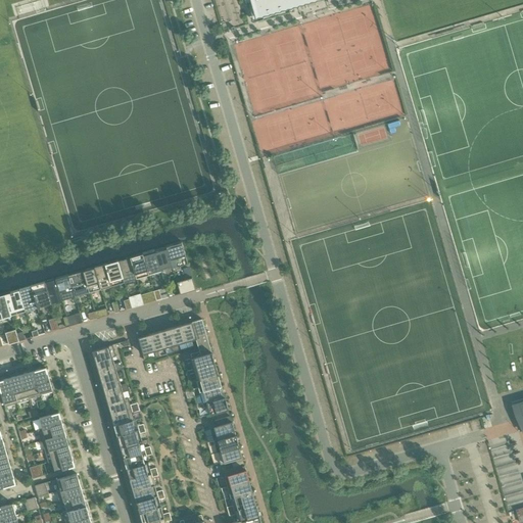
[(249,0),(250,3),(247,4),(252,20),(256,19),(258,18),(263,17),(264,16),(268,16),(270,14),(274,14),(276,13),(280,12),(282,11),(286,10),(287,9),(291,9),(293,8),(297,7),(299,6),(303,5),(305,4),(310,4),(311,3),(315,2),(317,1),(321,0),(249,0)]
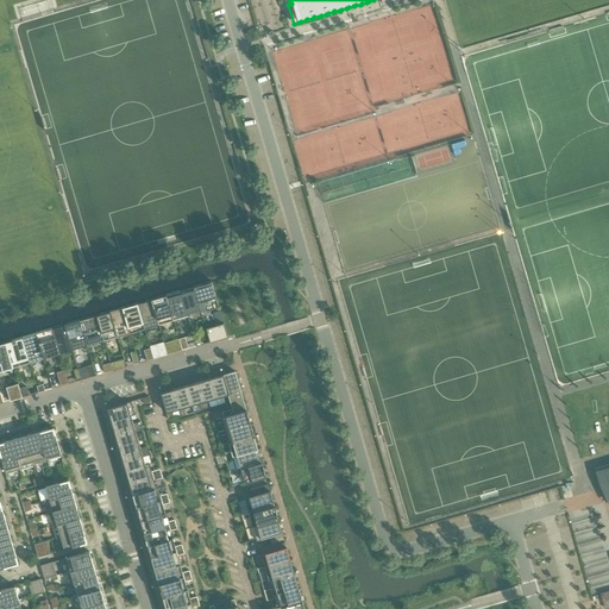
[(193,287),(201,312),(219,307),(211,282),(193,287)]
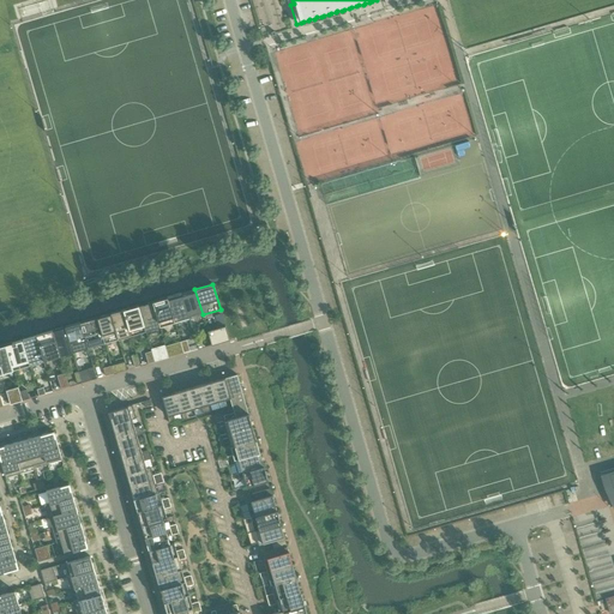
[(181,293),(188,318),(203,314),(194,289),(181,293)]
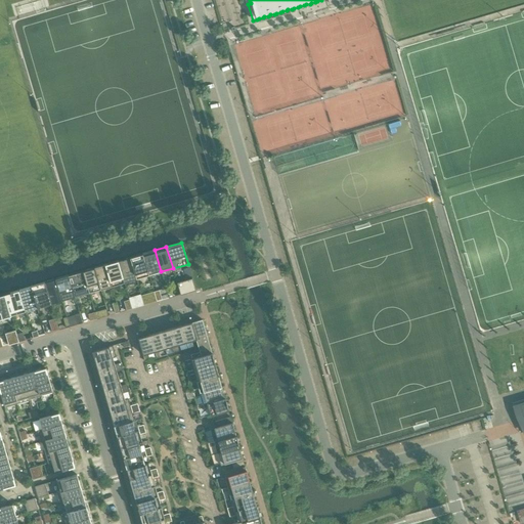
[(161,271),(155,250),(142,254),(149,275),(161,271)]
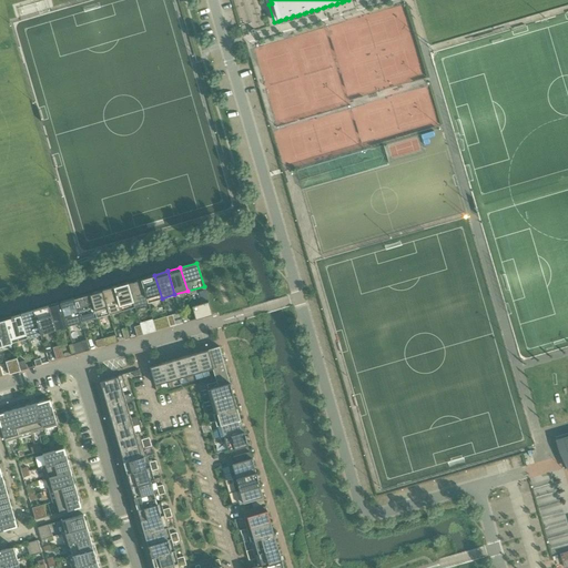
[(154,275),(141,279),(148,302),(162,298),(154,275)]
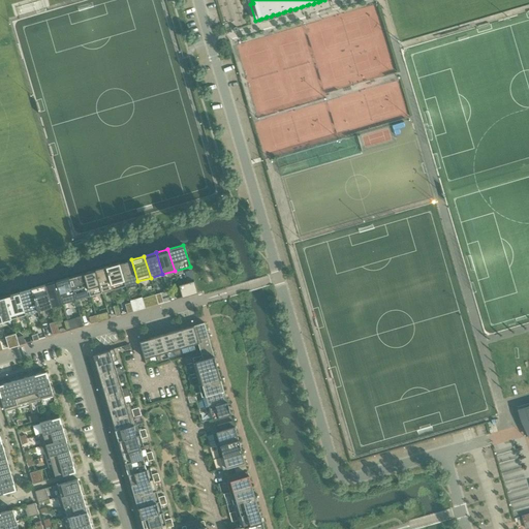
[(119,263),(125,285),(137,281),(131,259),(119,263)]
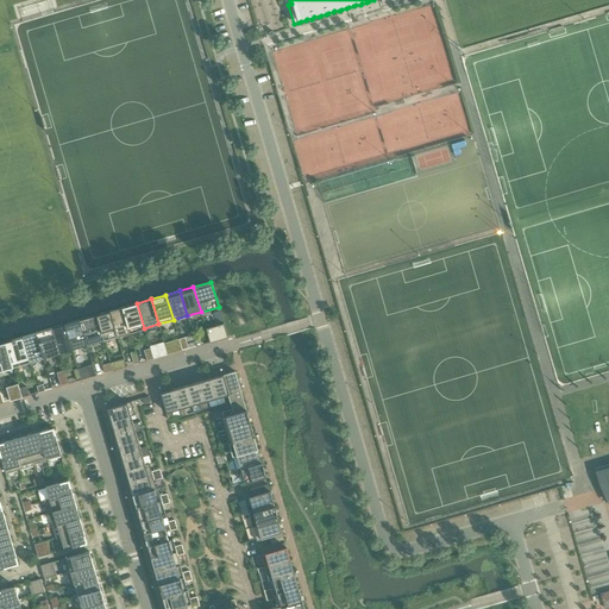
[(123,307),(130,333),(144,328),(137,303),(123,307)]
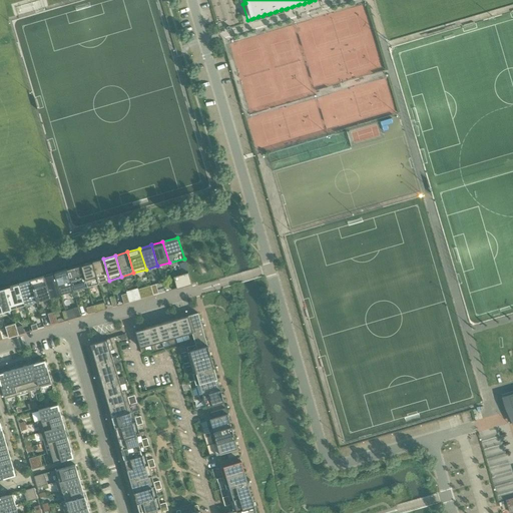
[(92,262),(98,284),(109,281),(103,259),(92,262)]
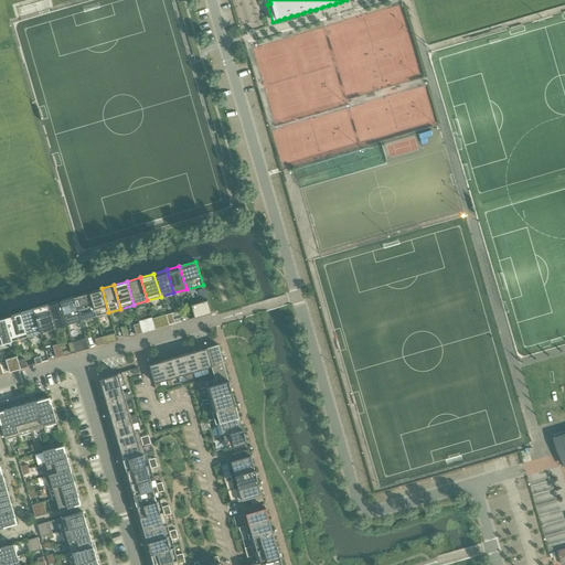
[(89,292),(96,316),(108,312),(102,288),(89,292)]
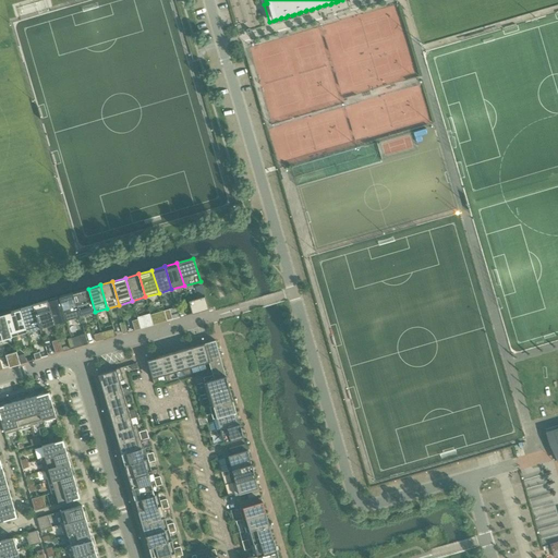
[(95,312),(88,289),(73,293),(80,316),(95,312)]
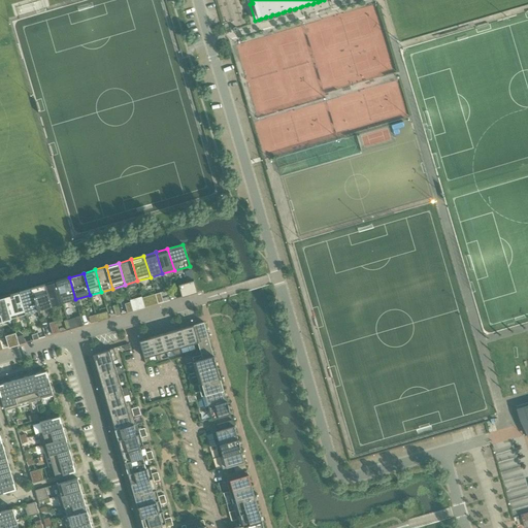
[(55,282),(61,303),(74,299),(68,277),(55,282)]
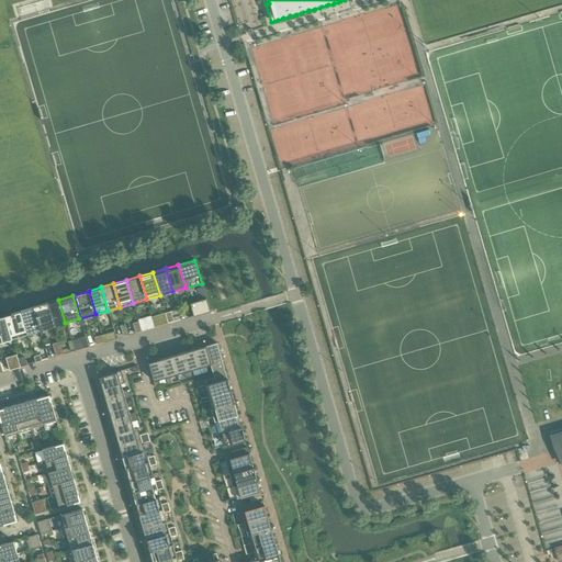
[(190,303),(190,304),(193,314),(193,315),(193,316),(194,316),(201,314),(210,312),(206,299),(190,303)]
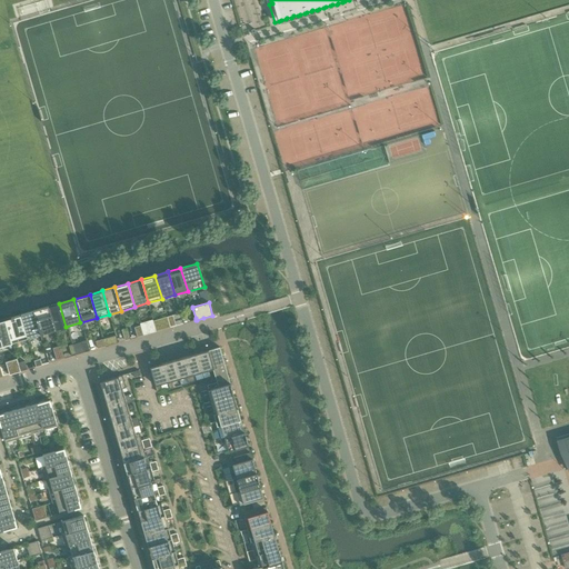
[(59,303),(48,307),(55,330),(66,327),(59,303)]
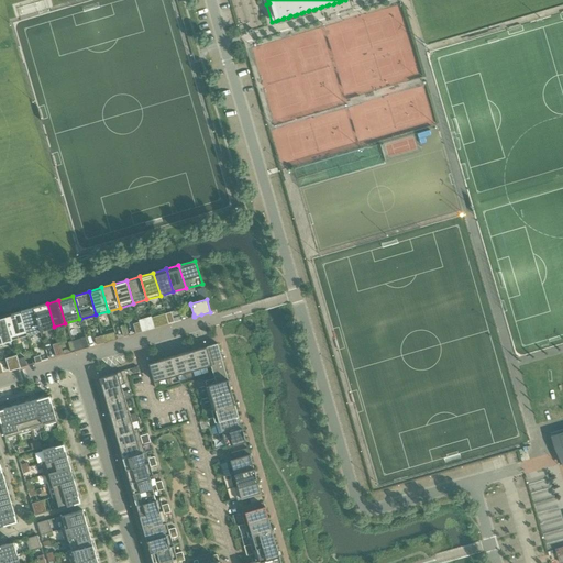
[(33,308),(40,331),(54,327),(47,304),(33,308)]
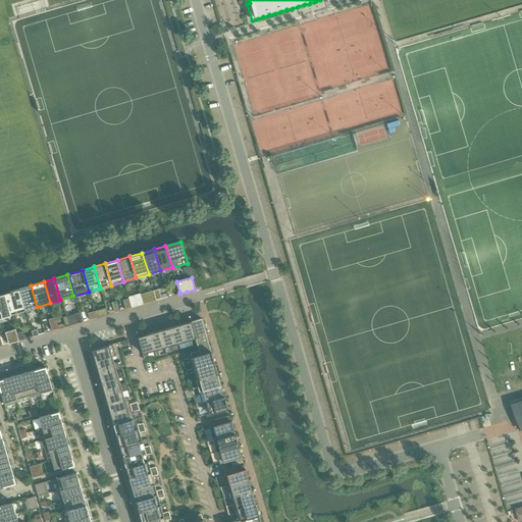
[(179,294),(176,282),(171,284),(174,295),(179,294)]
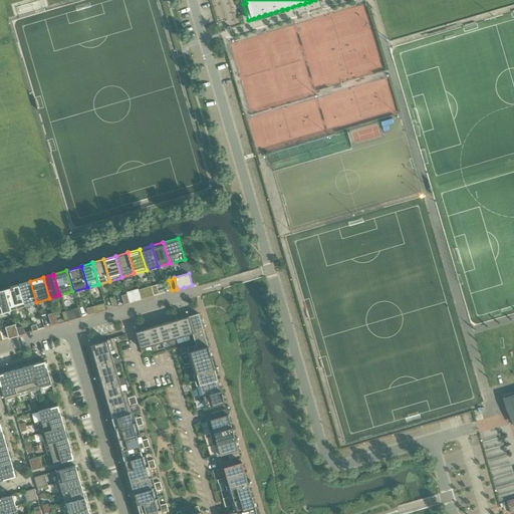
[(36,302),(30,281),(19,284),(25,305),(36,302)]
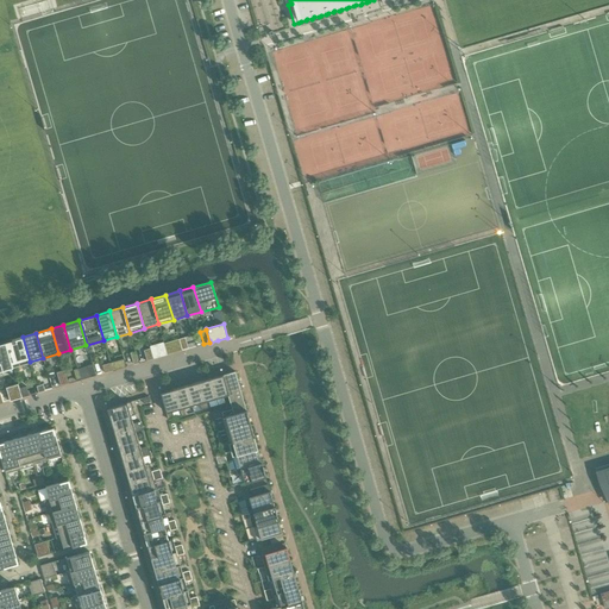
[(30,362),(23,337),(10,340),(6,341),(10,353),(13,366),(30,362)]
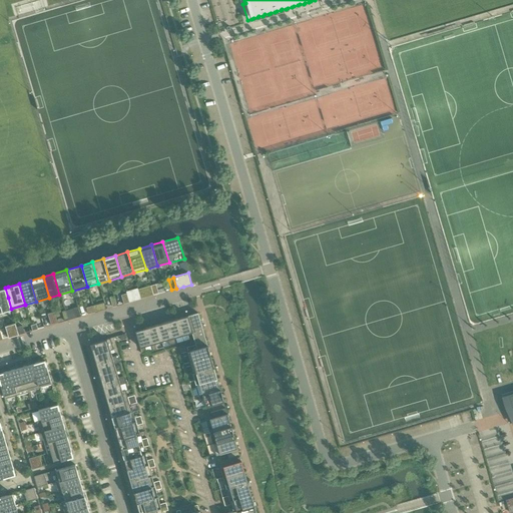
[(156,294),(158,294),(155,285),(150,286),(153,296),(156,295),(156,294)]
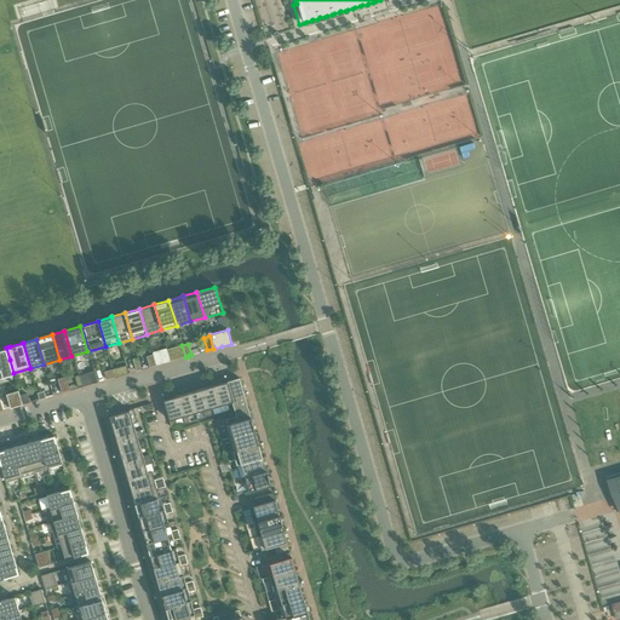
[(0,349),(0,375),(10,373),(11,372),(12,373),(13,373),(10,360),(6,348),(0,349)]
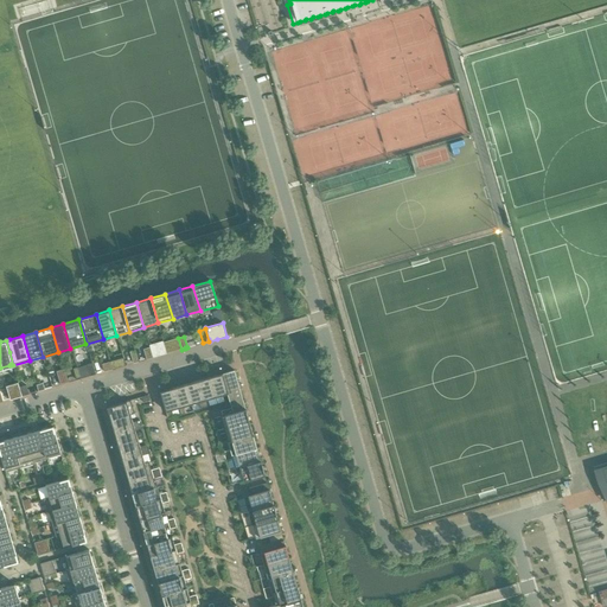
[(170,340),(163,343),(166,353),(167,353),(167,351),(172,350),(170,340)]
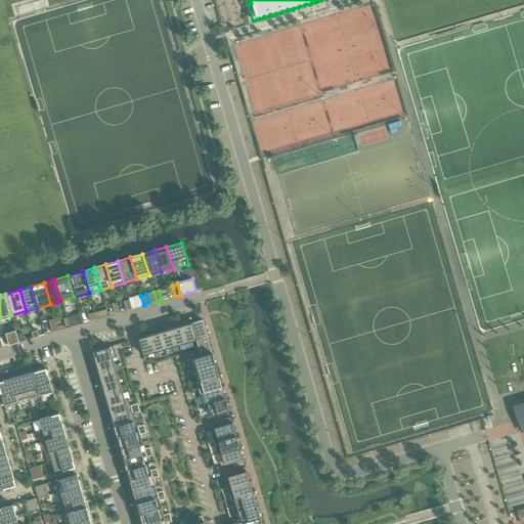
[(96,319),(94,312),(88,314),(90,321),(91,320),(96,319)]
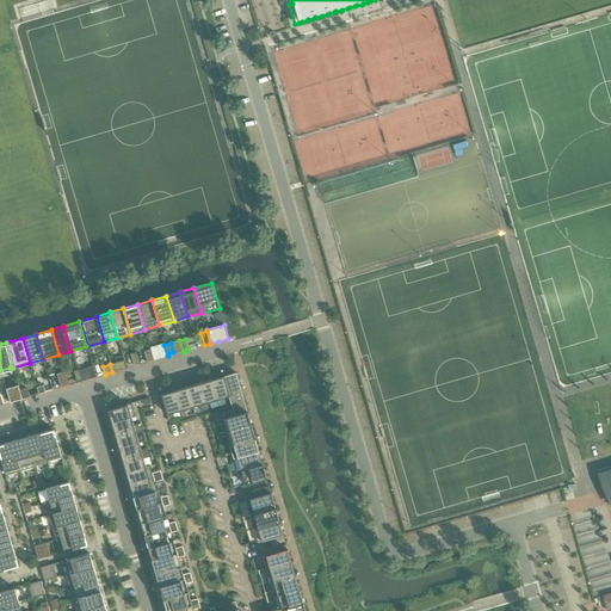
[(56,374),(61,388),(69,386),(66,376),(65,371),(56,374)]
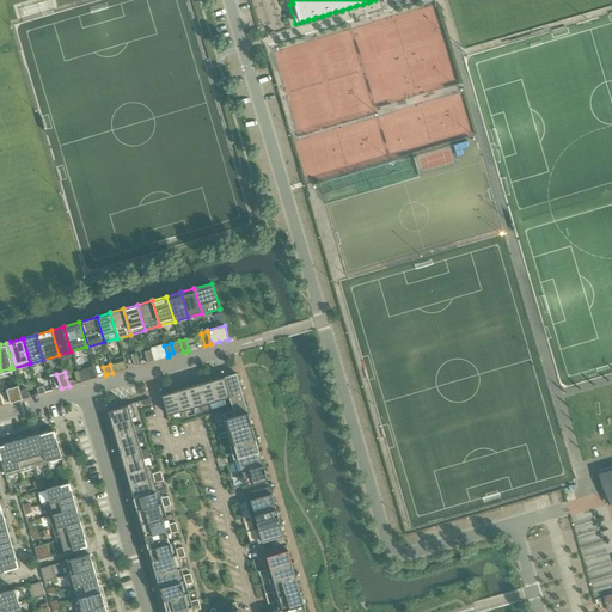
[(233,411),(234,415),(234,416),(248,412),(236,373),(224,377),(228,397),(231,404),(233,411)]
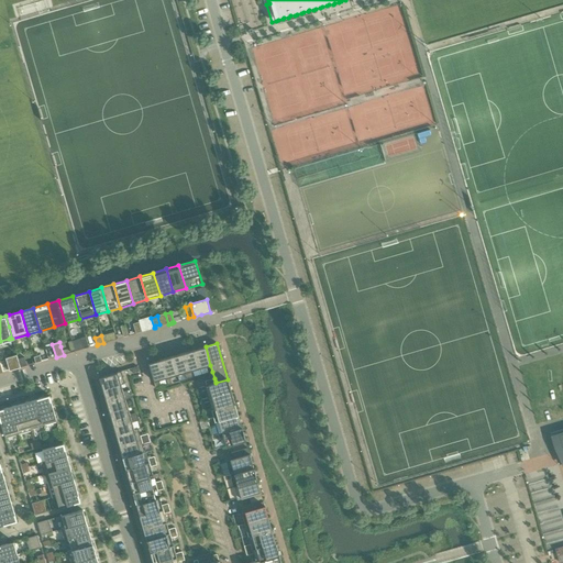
[(207,366),(210,365),(206,346),(194,350),(199,368),(207,366)]
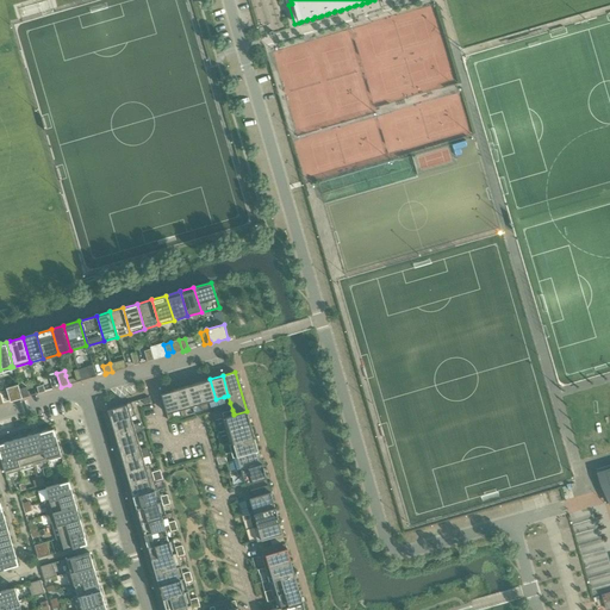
[(204,403),(209,402),(216,399),(210,379),(198,383),(204,403)]
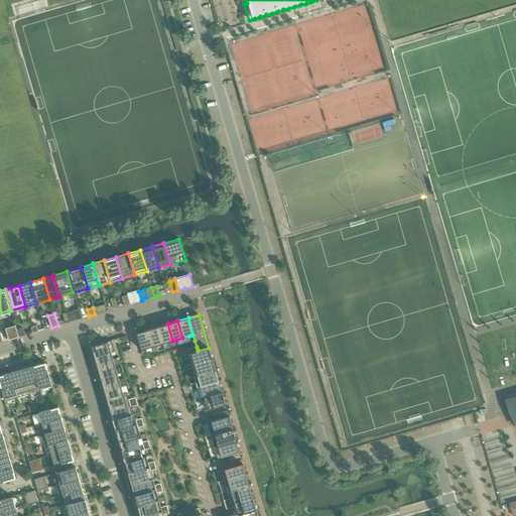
[(169,342),(172,341),(167,324),(157,327),(161,344),(169,342)]
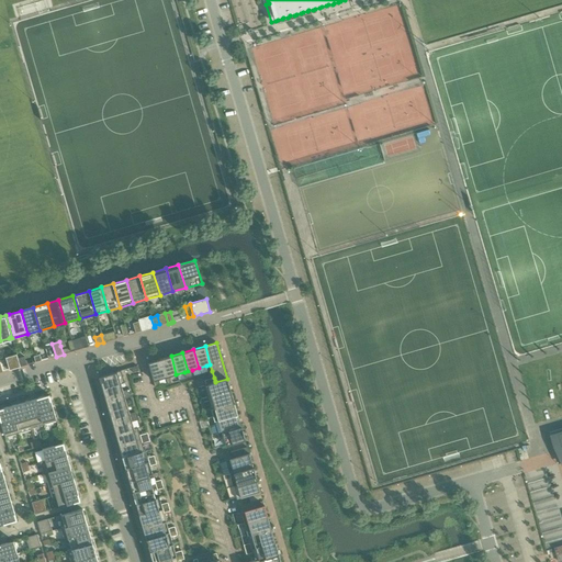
[(6,358),(9,370),(20,367),(17,355),(6,358)]
